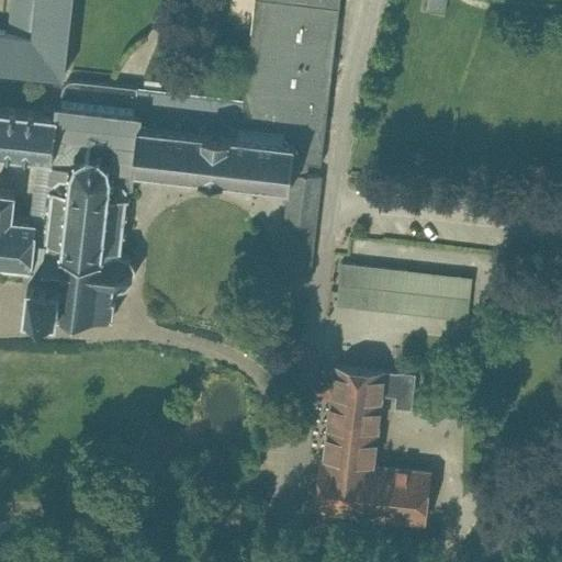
[(321,173),(308,171),(310,160),(323,161),(340,0),(256,0),(244,98),(75,78),(71,79),(68,80),(67,82),(65,85),(64,86),(63,101),(56,100),(55,111),(0,104),(0,66),(66,74),(74,0),(0,0),(0,261),(31,266),(26,306),(114,316),(117,283),(126,282),(134,272),(136,262),(130,251),(125,249),(125,246),(122,246),(125,213),(125,210),(127,195),(126,187),(127,188),(130,188),(132,187),(133,186),(135,165),(201,171),(201,172),(290,182),(279,277),(308,280),(321,173)]
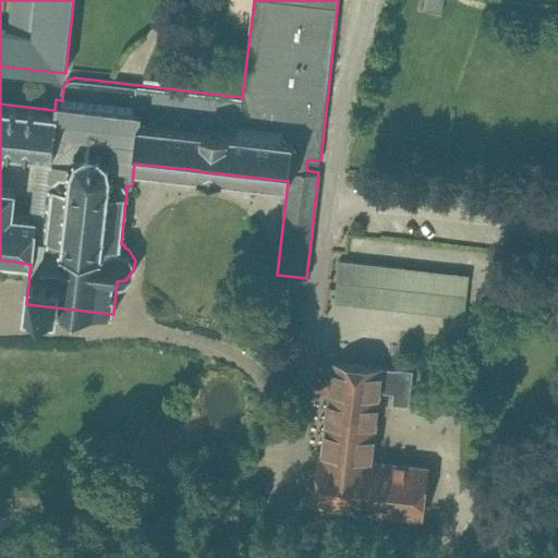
[(425,0),(424,9),(441,13),(444,0),(425,0)]
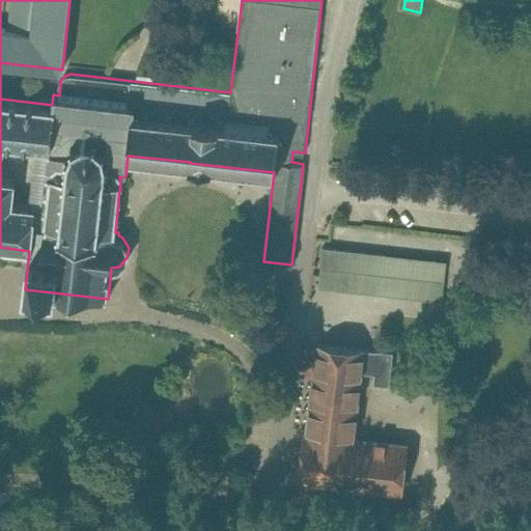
[(323,247),(319,269),(383,276),(385,254),(323,247)]
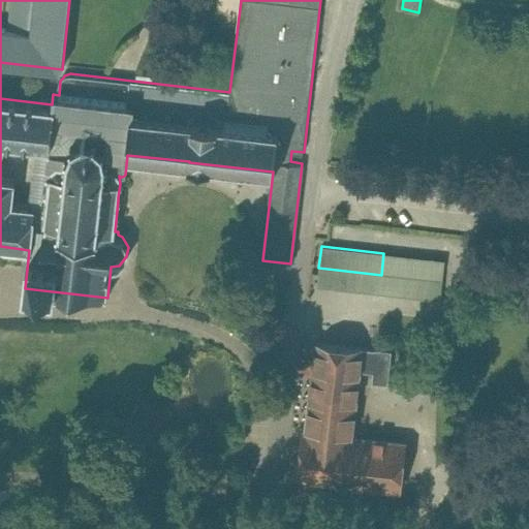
[(419,279),(417,297),(439,300),(442,281),(419,279)]
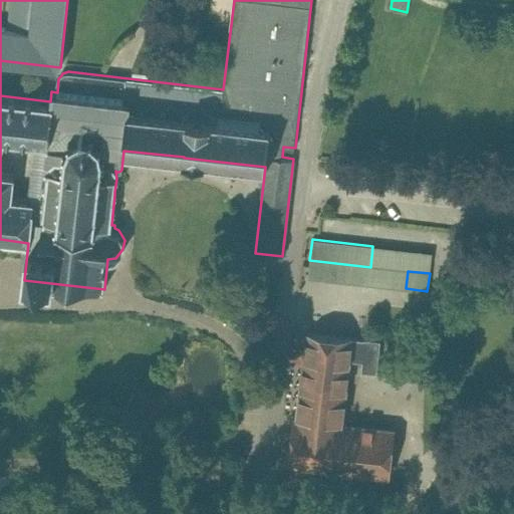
[(376,372),(380,340),(308,332),(298,420),(294,419),(289,463),(388,474),(393,431),(340,425),(347,357),(363,359),(362,371),(376,372)]
